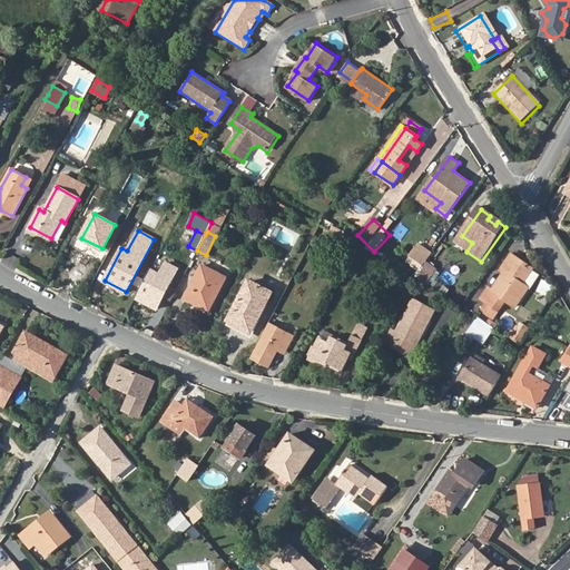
[(472,243),(462,236),(457,244),(467,252),(472,243)]
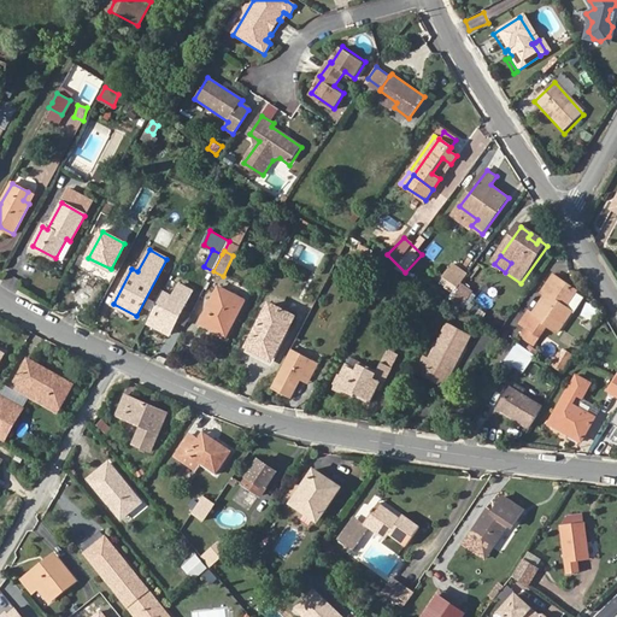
[(517,327),(530,335),(533,329),(539,321),(562,282),(550,274),(539,291),(546,295),(540,305),(535,303),(528,315),(526,313),(517,327)]
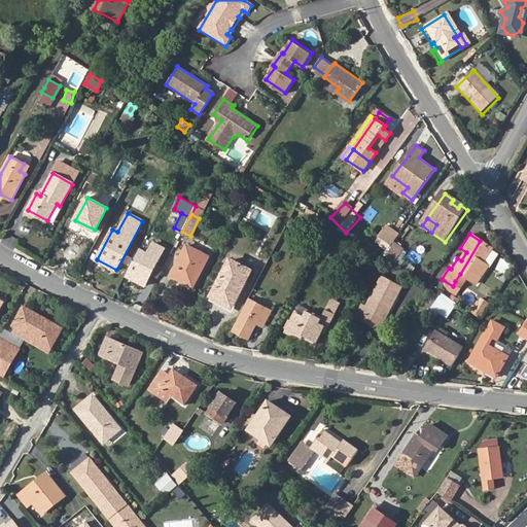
[(455,281),(453,286),(458,289),(463,281),(461,280),(463,277),(473,283),(485,265),(482,262),(490,247),(480,241),(460,274),(455,281)]
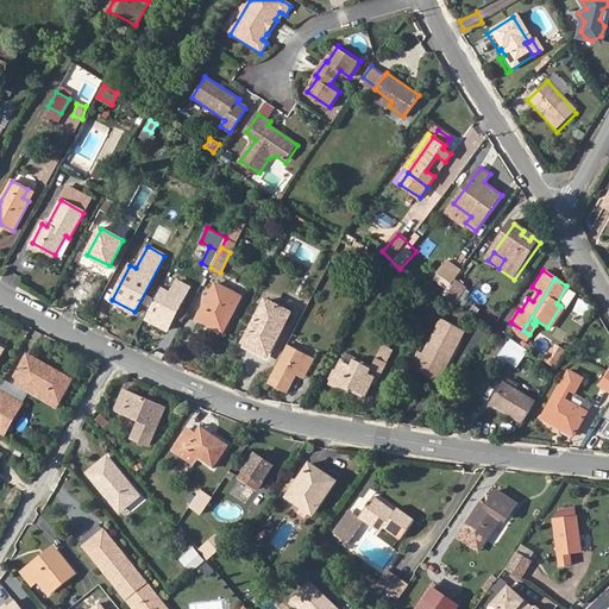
[(161,287),(144,318),(168,330),(189,288),(179,282),(171,293),(161,287)]
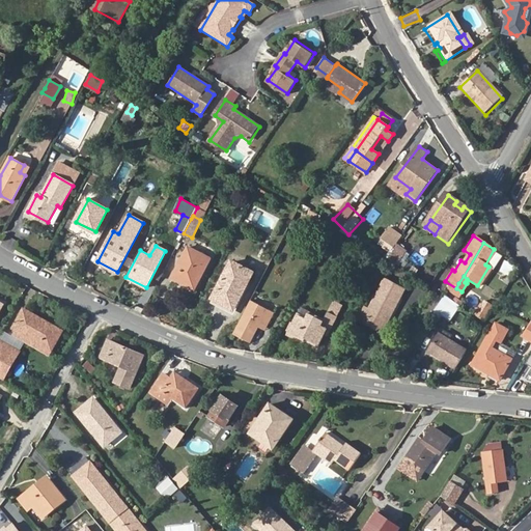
[(188,248),(173,277),(194,288),(210,258),(188,248)]
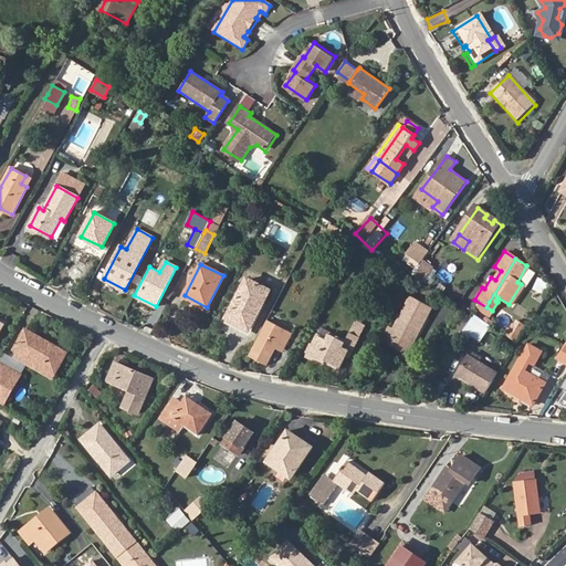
[(426,273),(417,266),(406,281),(416,289),(426,273)]
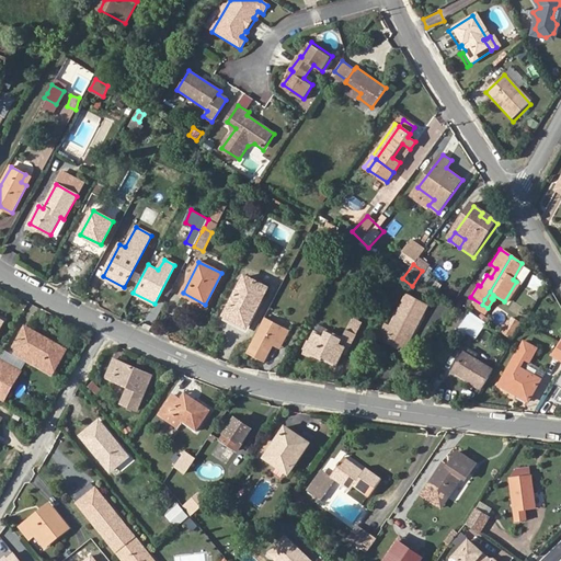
[(528,287),(542,294),(548,282),(534,275),(528,287)]
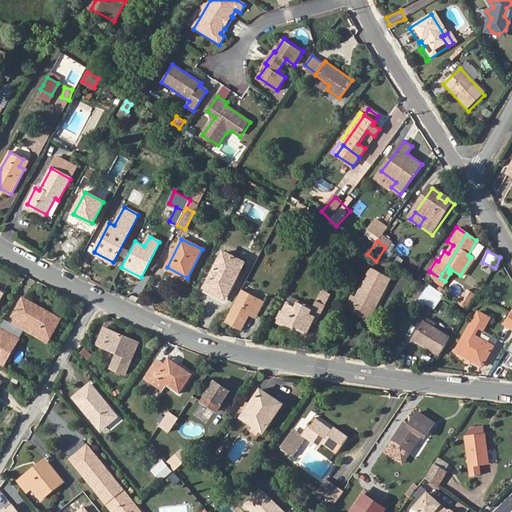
[(223,253),(205,287),(225,298),(243,263),(223,253)]
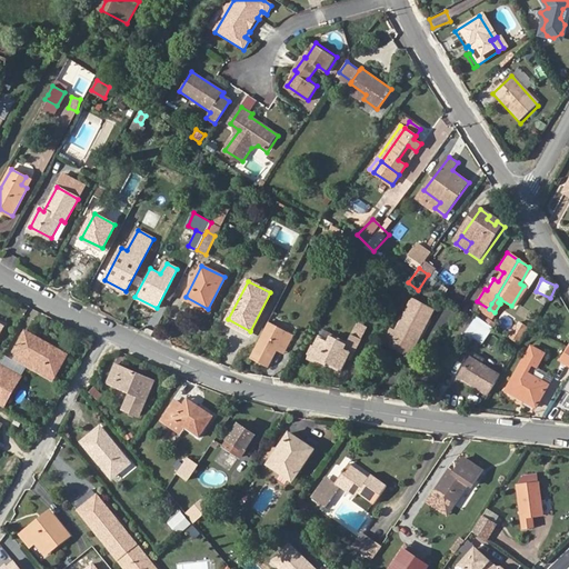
[(401,316),(386,347),(407,357),(422,326),(401,316)]
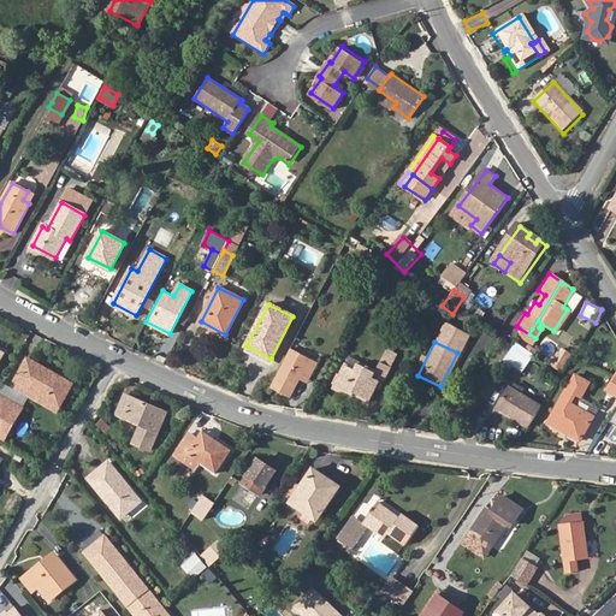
[(271,386),(271,388),(290,397),(300,379),(302,373),(311,377),(319,362),(291,348),(271,386)]
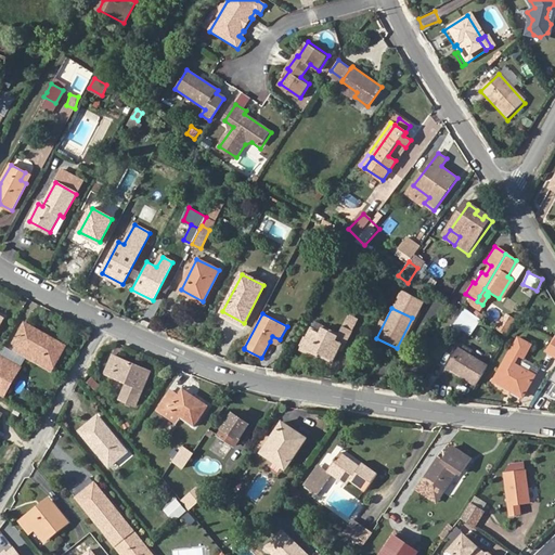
[(473,313),(469,320),(462,330),(470,335),(480,319),(473,313)]
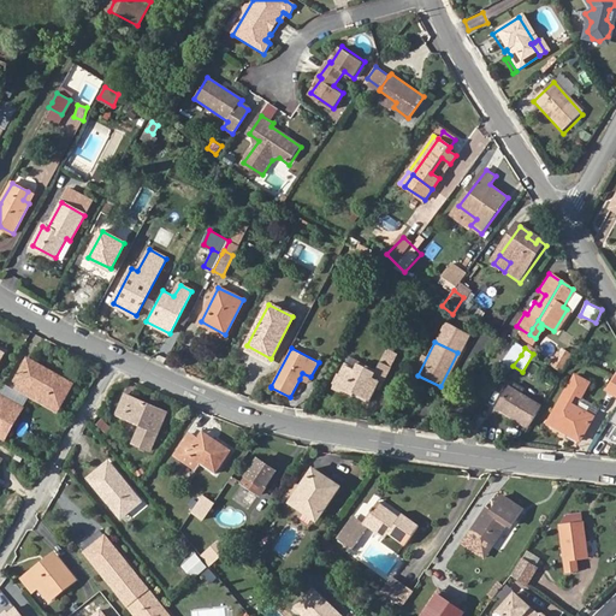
[(561,348),(552,365),(564,369),(572,353),(561,348)]
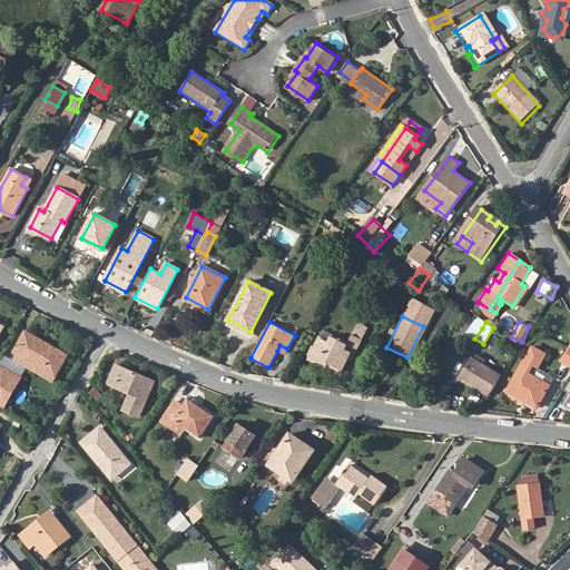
[(354,335),(364,338),(369,327),(359,323),(354,335)]
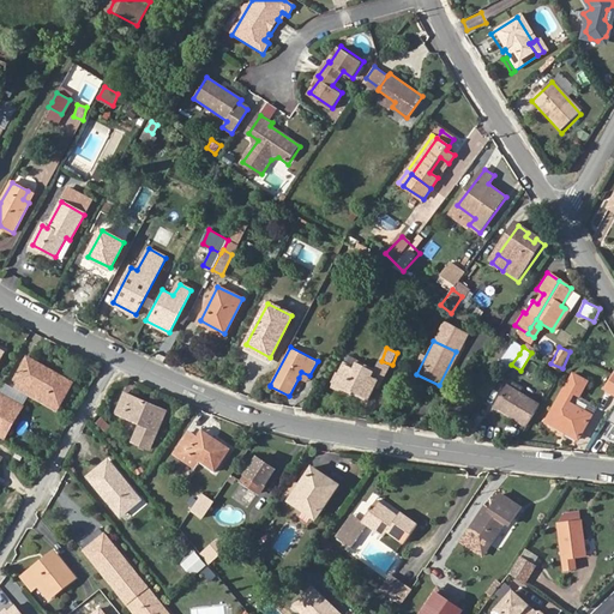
[(13,379),(60,405),(73,383),(26,357),(13,379)]
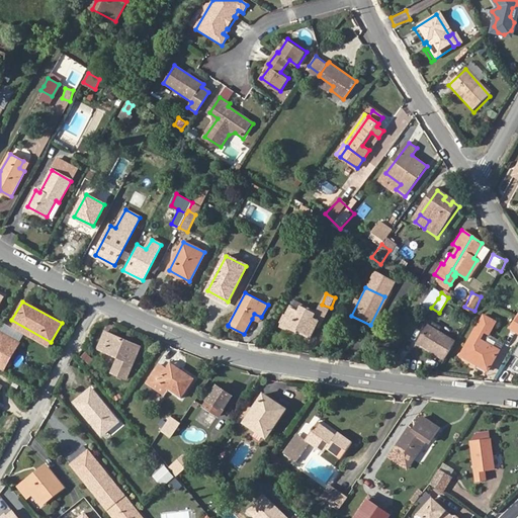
[(298,328),(313,335),(317,326),(320,328),(329,309),(320,305),(316,313),(300,306),(297,310),(290,307),(283,322),(297,330),(298,328)]
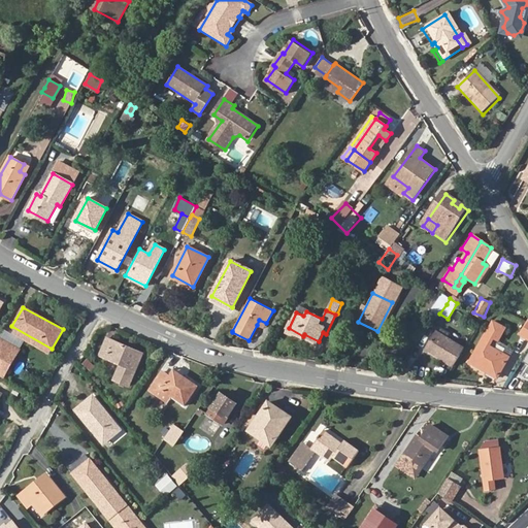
[(449,319),(456,324),(462,316),(456,310),(449,319)]
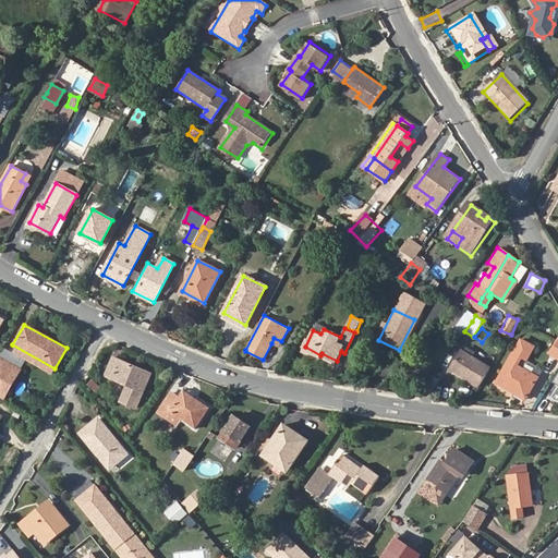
[(274,338),(271,343),(279,348),(281,341),(274,338)]
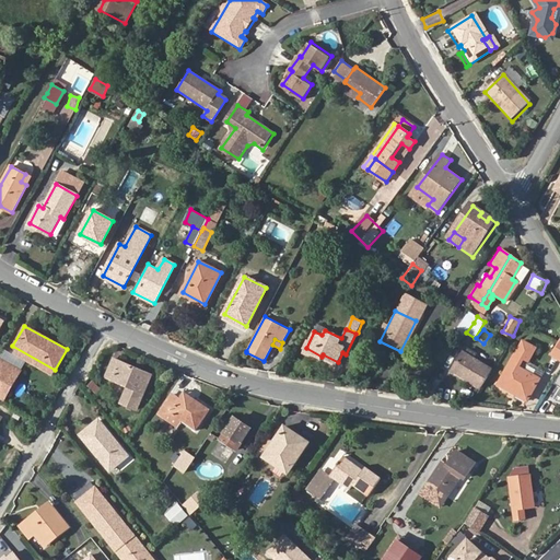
[(522,358),(526,360),(533,348),(522,342),(499,383),(527,399),(539,378),(517,366),(522,358)]
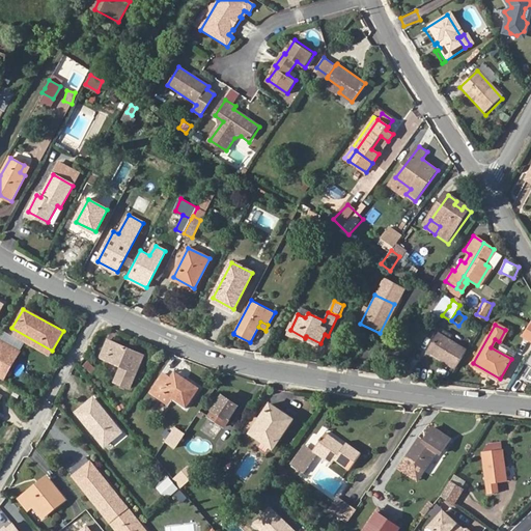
[(49,357),(52,351),(11,328),(7,334),(49,357)]
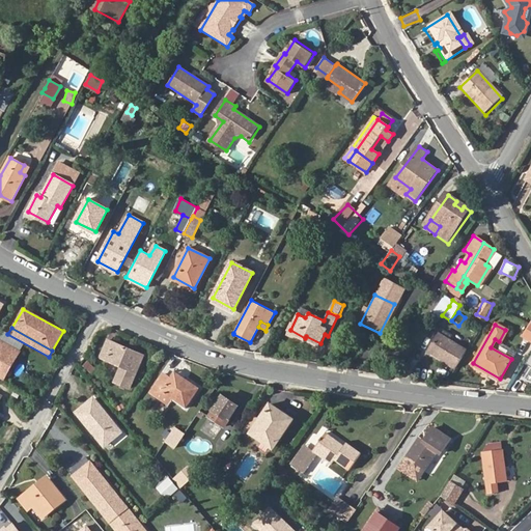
[(428,352),(454,367),(465,350),(439,333),(428,352)]
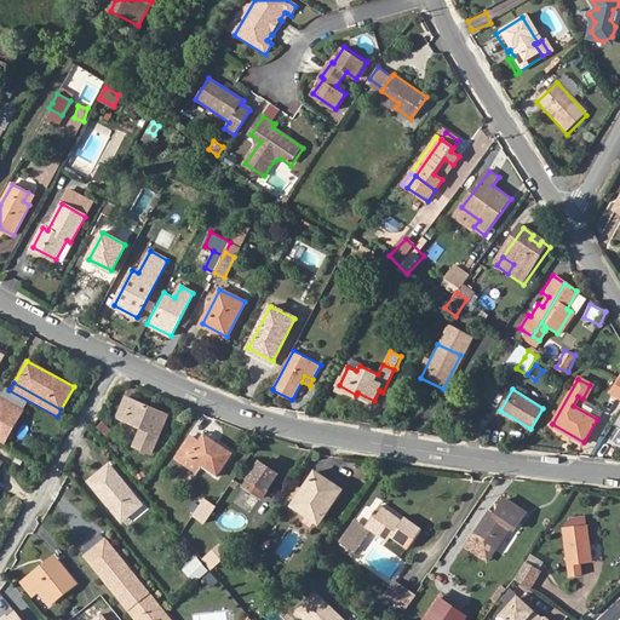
[(373,403),(374,401),(357,392),(356,395),(373,403)]
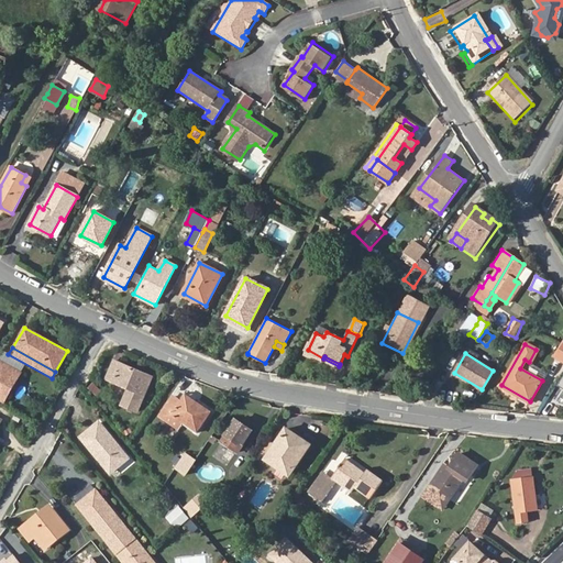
[(528,364),(529,362),(525,360),(520,368),(542,381),(545,374),(528,364)]
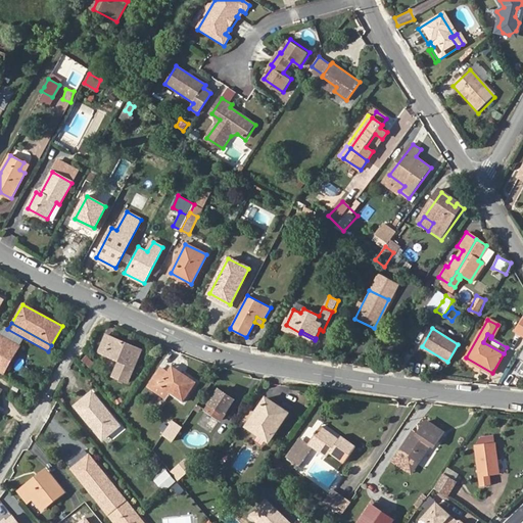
[(0,336),(0,372),(3,374),(18,346),(0,336)]
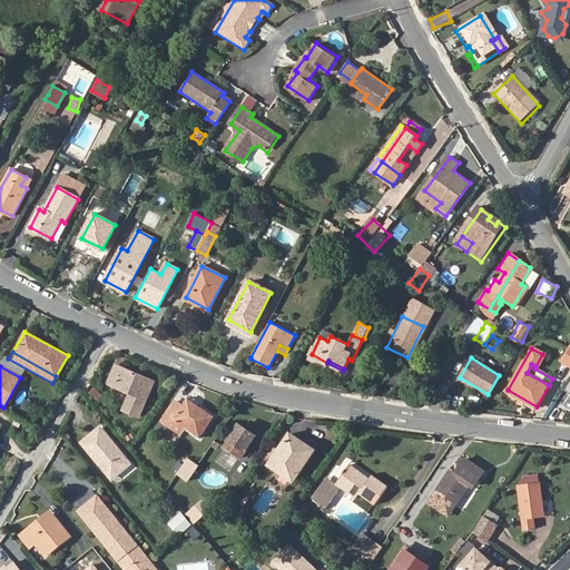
[(139,418),(154,382),(116,366),(108,384),(129,393),(123,410),(139,418)]
